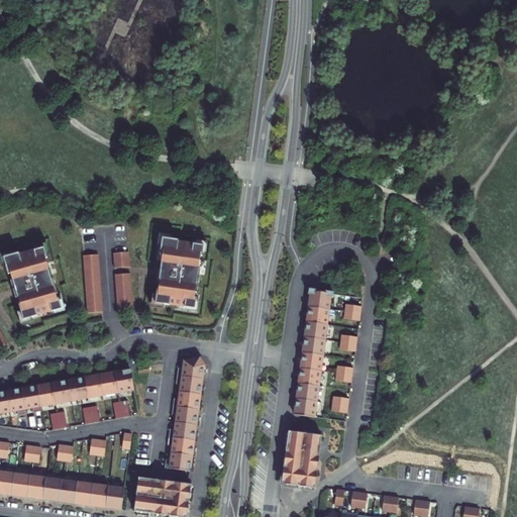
[(162,237),(170,239),(171,235),(158,233),(157,246),(159,246),(158,255),(159,255),(162,237)]
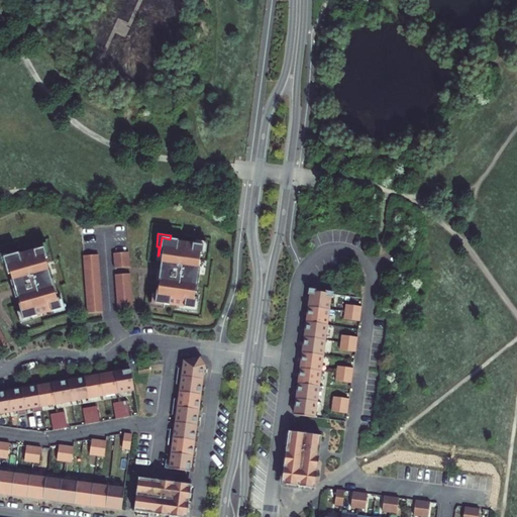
[(156,294),(154,303),(164,305),(169,305),(169,304),(174,305),(184,306),(184,307),(194,309),(195,298),(194,298),(195,293),(196,293),(200,269),(198,268),(200,255),(201,256),(202,254),(203,245),(194,244),(192,243),(192,245),(183,244),(183,241),(177,241),(178,240),(170,239),(162,237),(159,255),(162,255),(161,263),(159,263),(157,280),(160,281),(159,287),(157,287),(156,294)]
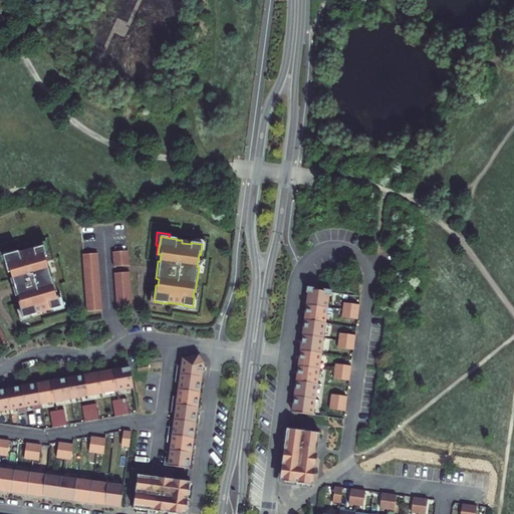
[(193,243),(202,244),(201,253),(204,253),(206,240),(193,239),(193,243)]
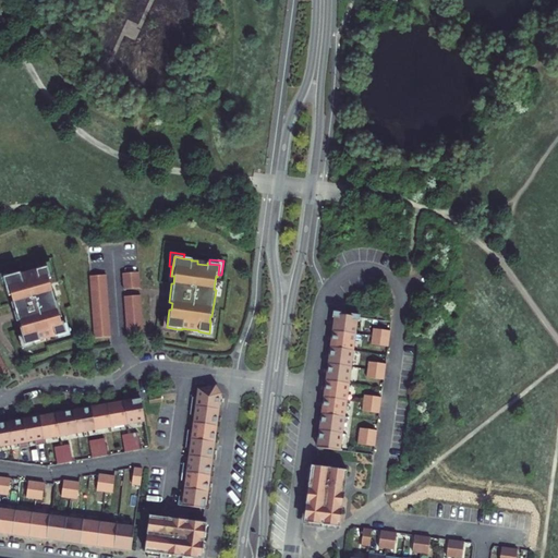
[(38,269),(47,267),(50,277),(53,276),(50,262),(37,266),(38,269)]
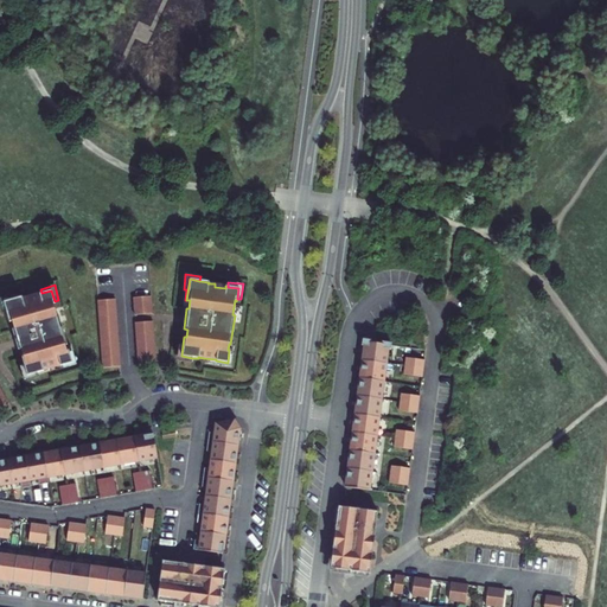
[(21,357),(27,376),(37,374),(44,371),(43,370),(49,368),(59,364),(61,366),(72,363),(69,351),(66,351),(65,345),(68,345),(59,317),(57,318),(53,304),(55,302),(55,301),(51,291),(39,294),(39,296),(29,299),(29,296),(21,299),(21,298),(13,300),(4,302),(10,323),(12,321),(14,330),(12,330),(18,350),(21,349),(24,357),(21,357)]
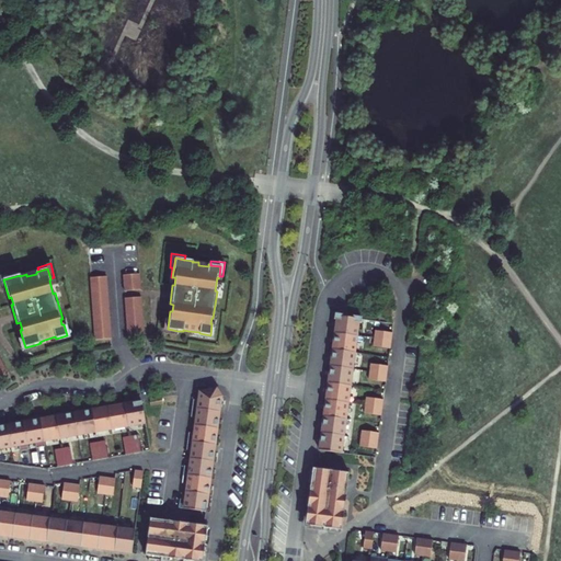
[(3,279),(12,277),(11,273),(0,275),(0,284),(2,289),(4,289),(7,298),(9,298),(3,279)]
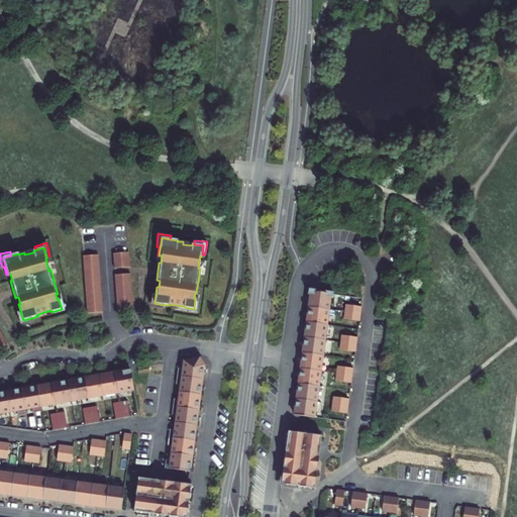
[(113,262),(114,269),(129,268),(129,260),(128,252),(113,253),(113,262)]
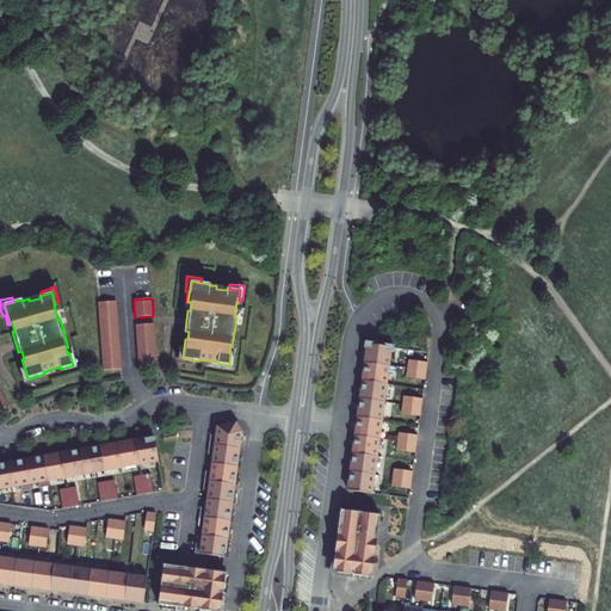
[(103,362),(103,370),(121,369),(121,360),(119,352),(119,344),(118,335),(118,327),(117,319),(116,310),(116,301),(98,302),(98,312),(99,320),(99,328),(100,337),(102,345),(102,353),(103,362)]
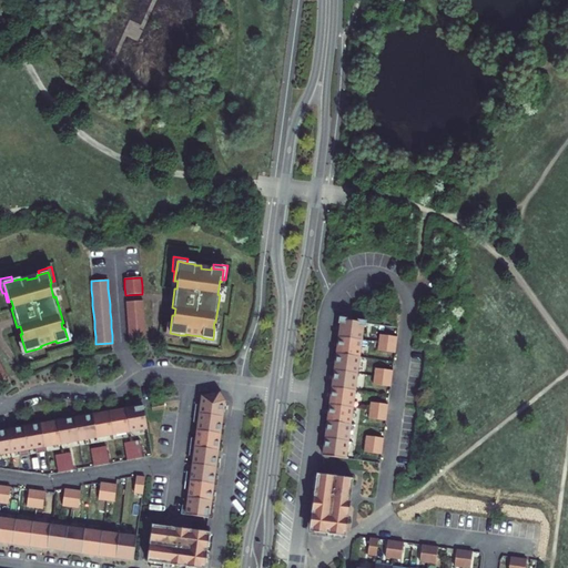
[(143,301),(127,302),(127,310),(128,317),(128,325),(129,333),(129,342),(145,341),(145,332),(144,324),(144,316),(143,308),(143,301)]
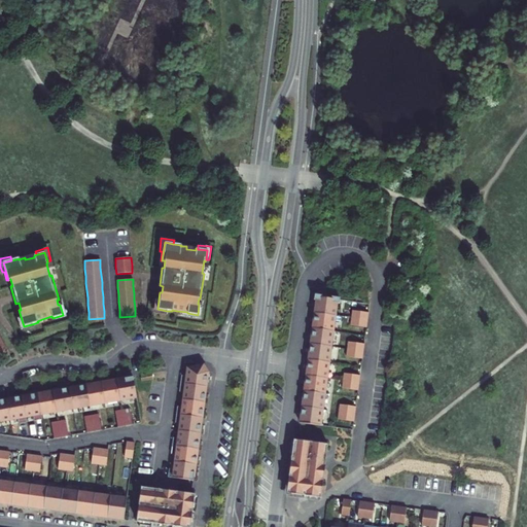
[(303,423),(320,426),(337,304),(330,303),(331,299),(322,297),(322,302),(316,301),(315,306),(318,307),(317,314),(314,313),(313,322),(316,322),(315,329),(312,328),(311,338),(314,338),(313,345),(310,345),(309,353),(312,353),(311,360),(308,360),(307,369),(310,369),(309,376),(306,376),(305,384),(308,385),(307,392),(304,391),(303,399),(305,400),(305,408),(302,407),(301,416),(304,416),(303,423)]
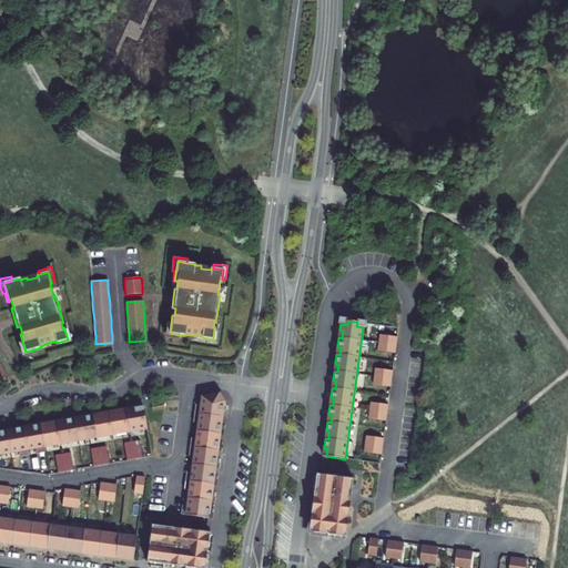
[(46,344),(47,348),(52,346),(52,348),(72,342),(69,328),(67,330),(64,322),(63,323),(61,323),(62,328),(64,328),(68,340),(57,343),(56,341),(46,344)]
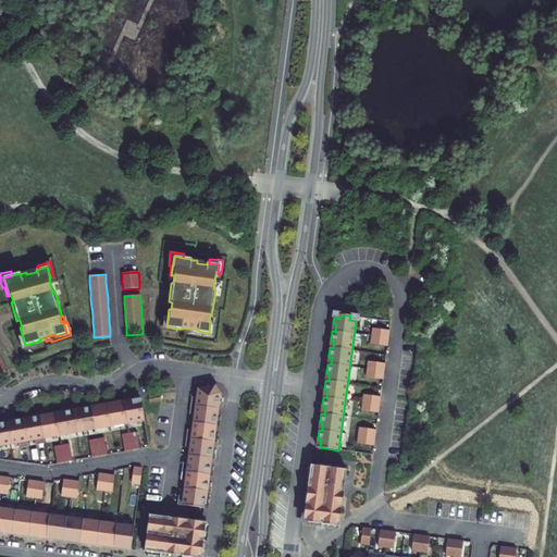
[(212,323),(213,316),(211,316),(210,316),(209,321),(210,321),(209,333),(198,331),(198,330),(187,329),(187,332),(193,333),(192,334),(212,337),(214,323),(212,323)]
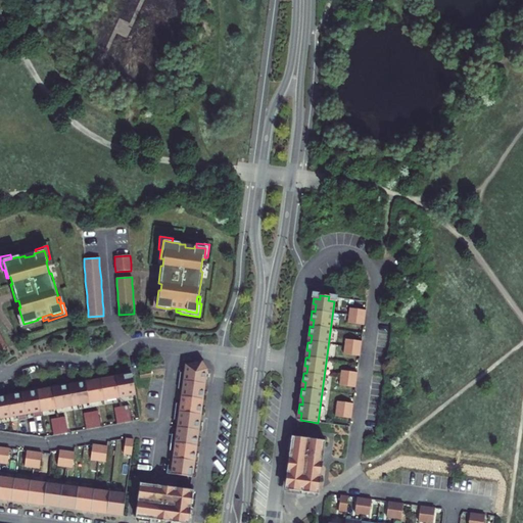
[(156,306),(157,297),(153,297),(152,310),(164,312),(165,308),(156,306)]
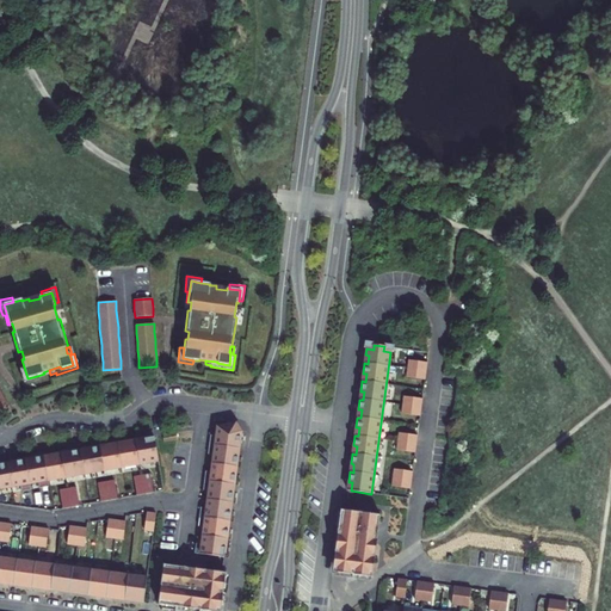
[(426,363),(408,360),(407,369),(406,377),(425,380),(426,371),(426,363)]
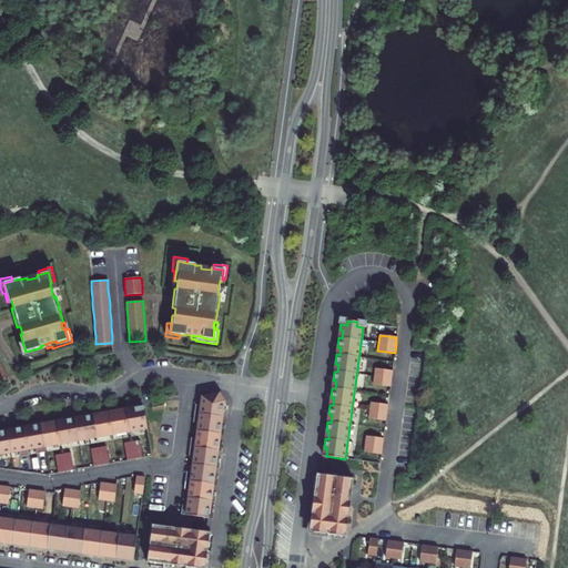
[(37,353),(34,350),(26,352),(22,342),(19,343),(22,357),(37,353)]
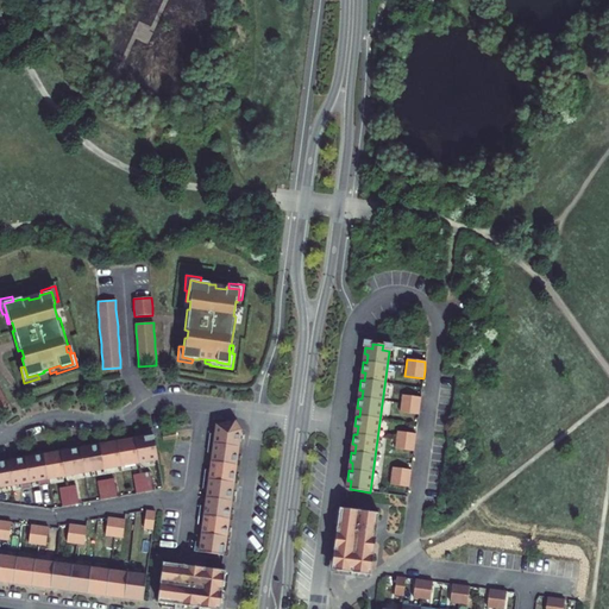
[(420,397),(402,395),(401,403),(400,413),(419,415),(419,406),(420,397)]
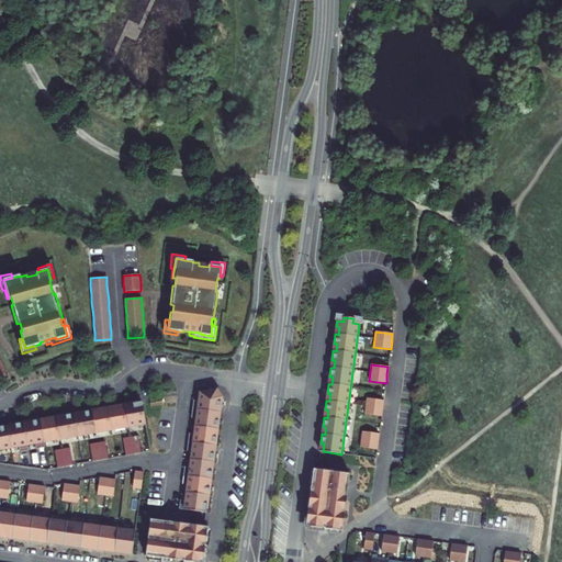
[(195,435),(190,434),(189,442),(188,451),(192,452),(192,460),(191,468),(186,467),(184,475),(183,485),(188,485),(188,493),(187,501),(181,499),(180,509),(184,510),(206,513),(209,504),(205,503),(206,495),(209,496),(210,486),(208,486),(209,479),(211,480),(212,470),(210,470),(211,462),(213,463),(215,453),(212,453),(213,446),(215,446),(217,437),(214,437),(215,429),(218,429),(220,420),(216,420),(217,413),(221,413),(223,396),(217,390),(201,392),(200,401),(194,401),(193,409),(192,418),(198,419),(197,427),(195,435)]
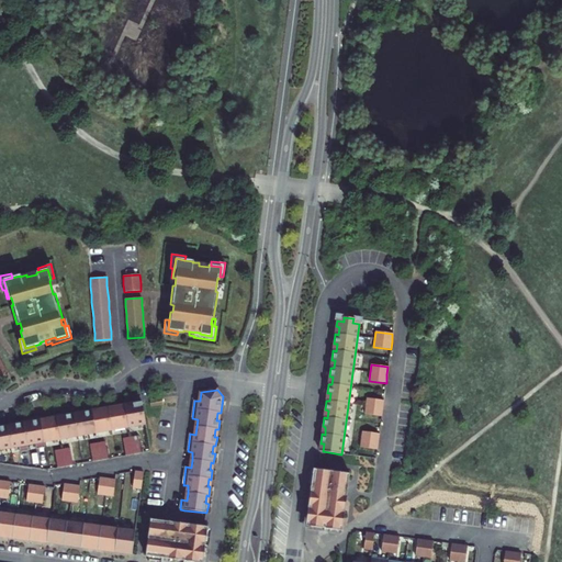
[(163,398),(149,401),(152,407),(164,405),(163,398)]
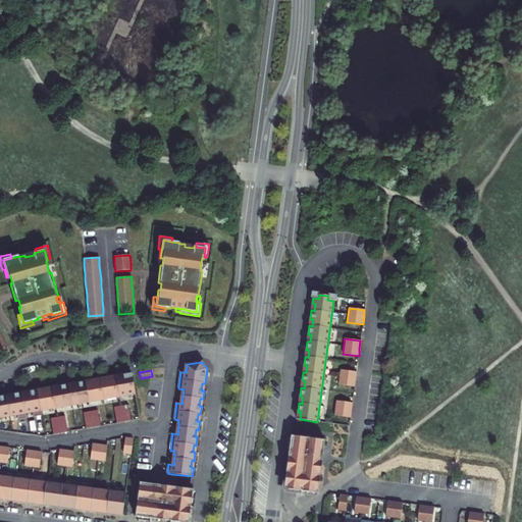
[(356,372),(341,370),(340,377),(338,384),(354,386),(355,379),(356,372)]
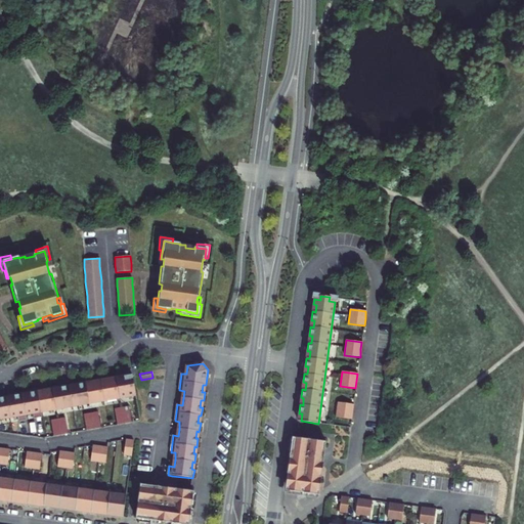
[(0,419),(10,417),(17,416),(18,422),(27,420),(26,415),(33,413),(34,419),(42,418),(41,411),(56,408),(73,406),(89,403),(104,400),(120,398),(135,395),(132,375),(123,377),(124,379),(117,380),(117,378),(100,381),(85,383),(78,385),(78,387),(70,388),(69,386),(60,387),(61,390),(53,391),(52,389),(37,391),(29,393),(29,396),(23,397),(22,394),(13,396),(13,398),(7,399),(6,397),(0,397),(0,419)]
